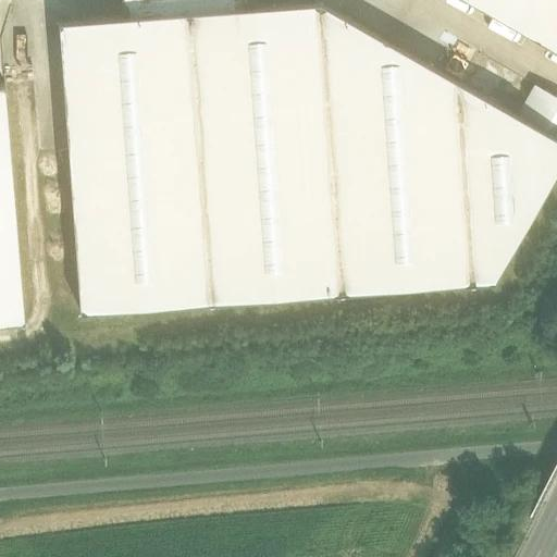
[(121,0),(123,22),(252,13),(250,0),(121,0)]
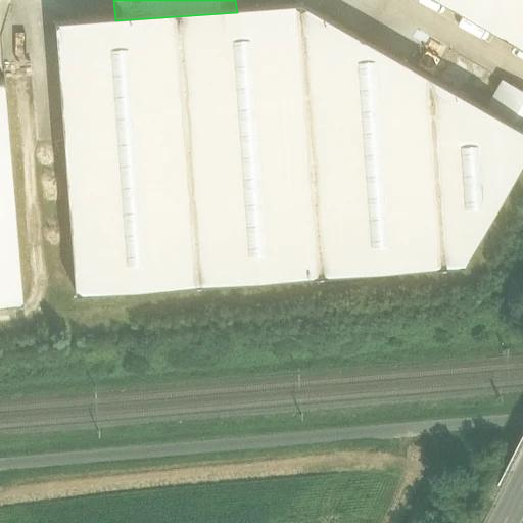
[(522,0),(437,0),(522,48),(522,0)]
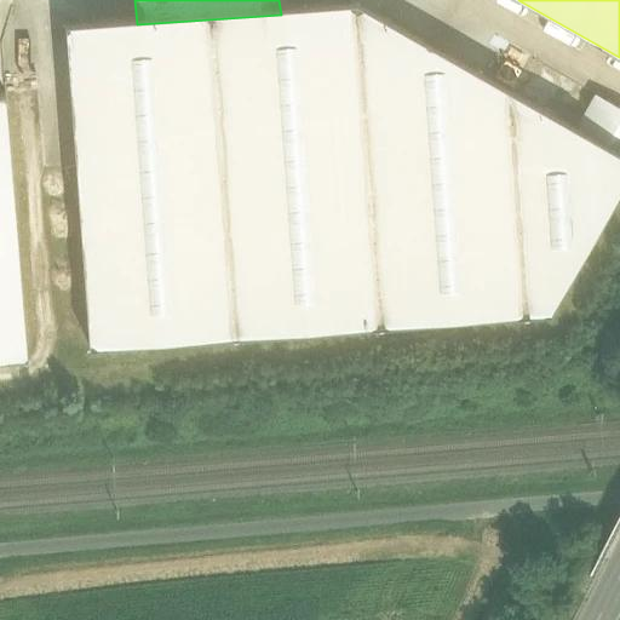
[(554,317),(619,200),(619,155),(578,132),(361,9),(281,15),(137,24),(69,29),(92,349),(554,317)]
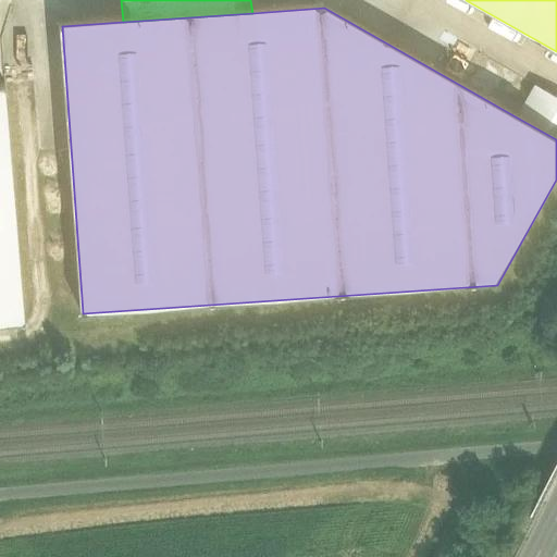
[(0,324),(20,323),(0,83),(0,324)]
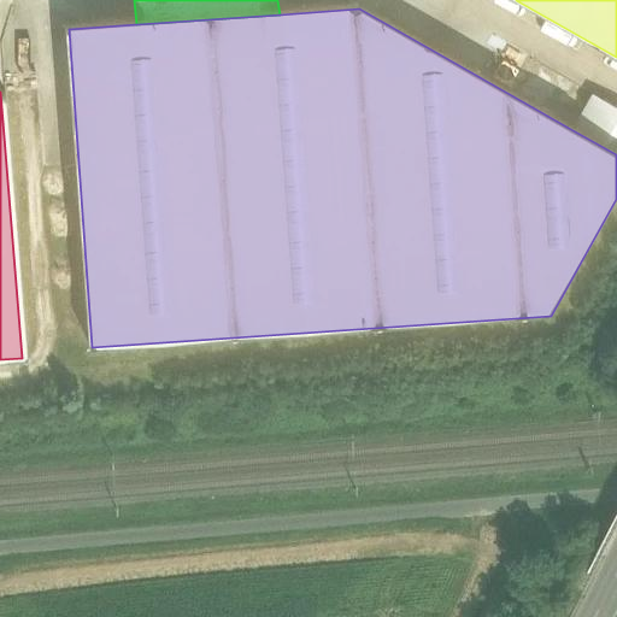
[(616,115),(593,101),(575,131),(616,154),(616,115)]
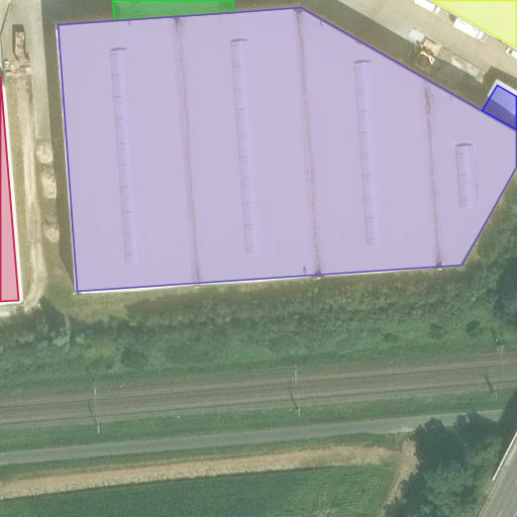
All buildings are outlined.
